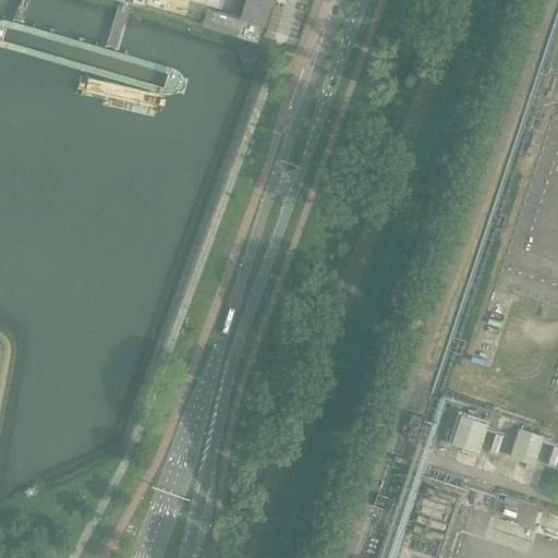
[(245,0),(241,19),(208,9),(203,25),(257,43),(262,31),(259,29),(261,25),(266,27),(274,2),(275,2),(276,1),(277,0),(276,0),(245,0)]
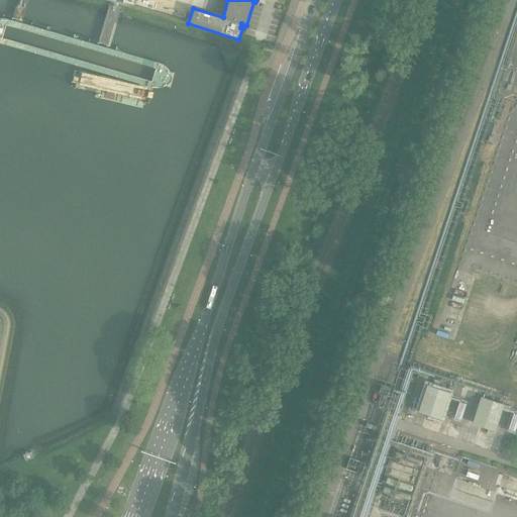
[(491,335),(507,343),(512,332),(495,325),(491,335)]
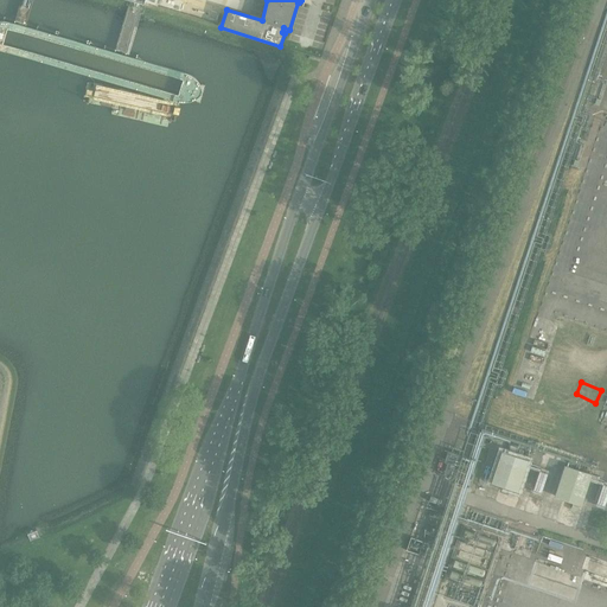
[(502,451),(491,483),(510,489),(508,497),(515,499),(517,491),(519,492),(529,460),(515,455),(518,447),(511,445),(509,453),(502,451)]
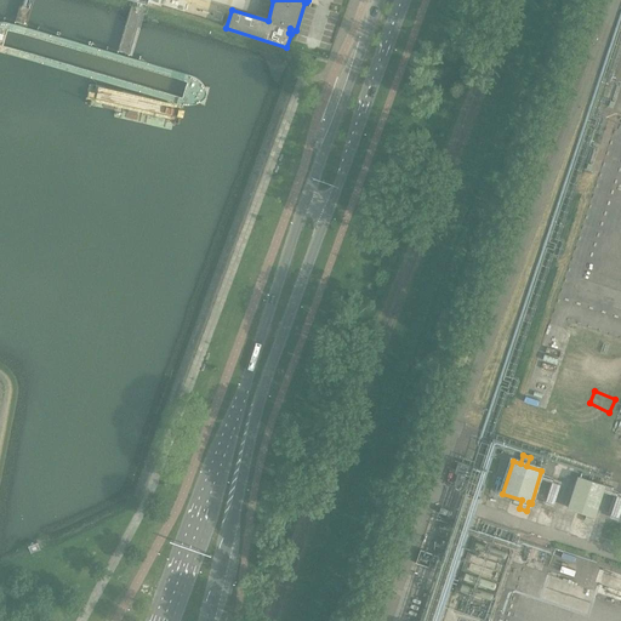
[(579,476),(568,508),(586,514),(584,522),(591,524),(593,517),(596,517),(604,493),(611,495),(614,489),(605,485),(607,484),(579,476)]
